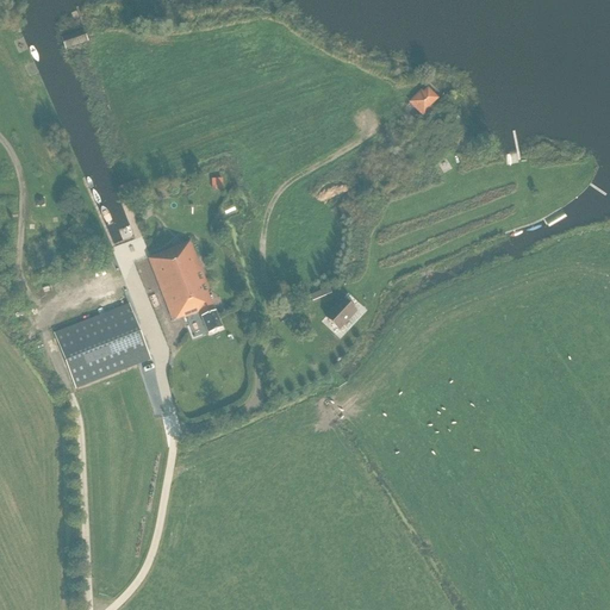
[(64,49),(87,42),(82,30),(61,37),(64,49)]
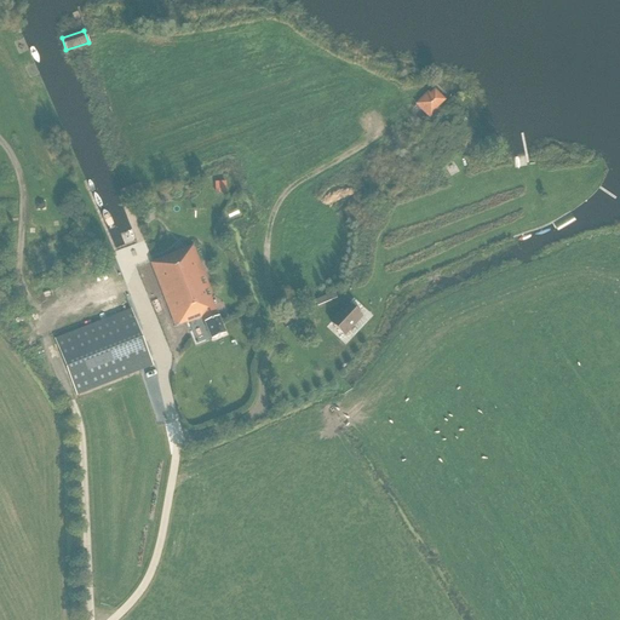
[(445,101),(434,90),(429,95),(428,93),(417,105),(430,119),(442,107),(440,105),(445,101)]
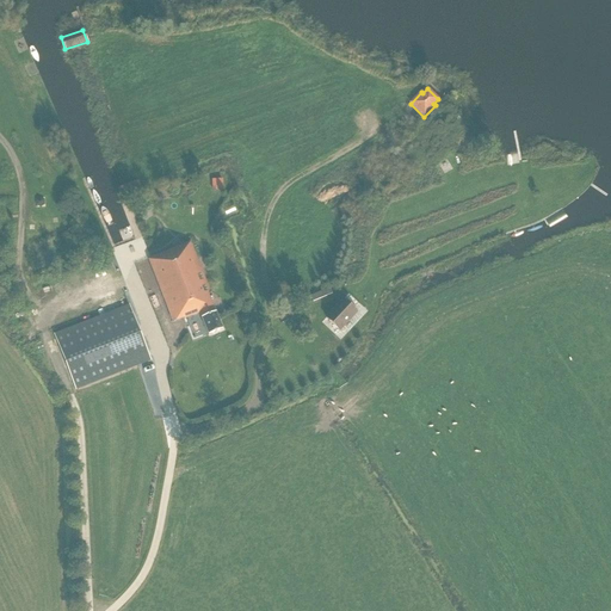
[(223,179),(213,180),(213,191),(224,191),(223,179)]
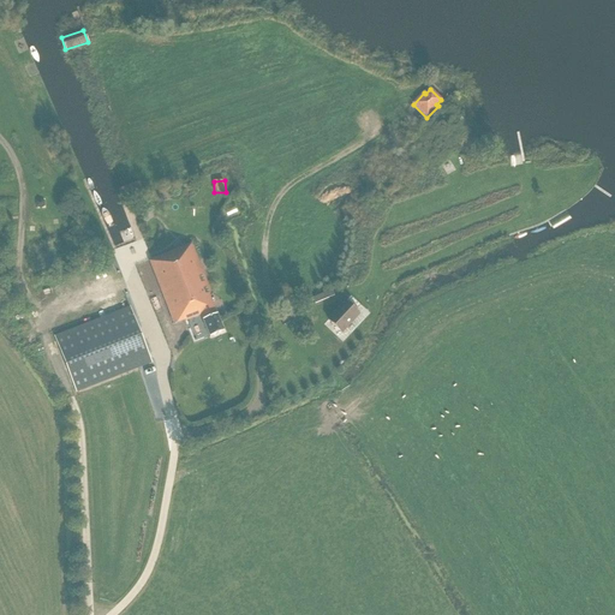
[(138,184),(119,192),(123,203),(124,206),(144,197),(138,184)]
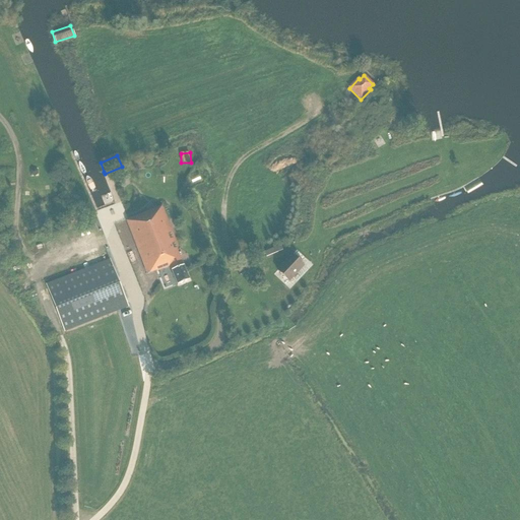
[(189,280),(179,255),(181,255),(161,206),(126,220),(146,274),(155,270),(155,271),(169,266),(177,285),(189,280)]
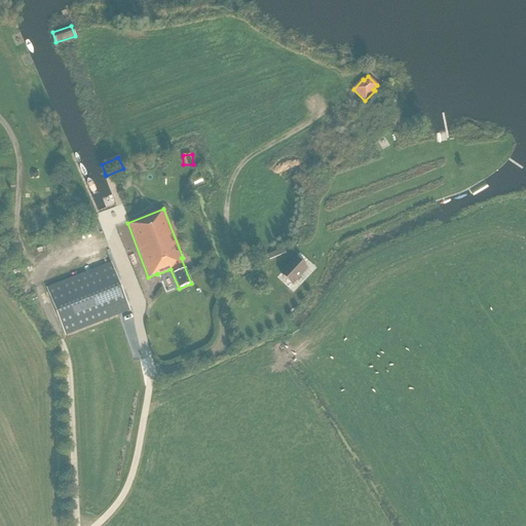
[(267,255),(269,260),(280,255),(278,250),(267,255)]
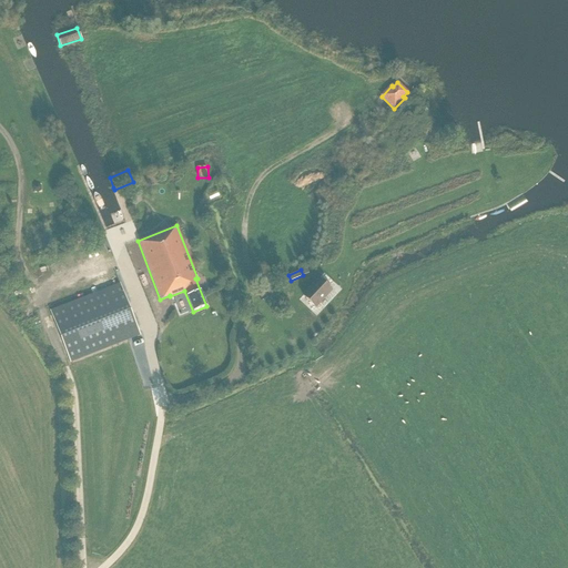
[(314,307),(331,290),(318,279),(302,295),(314,307)]
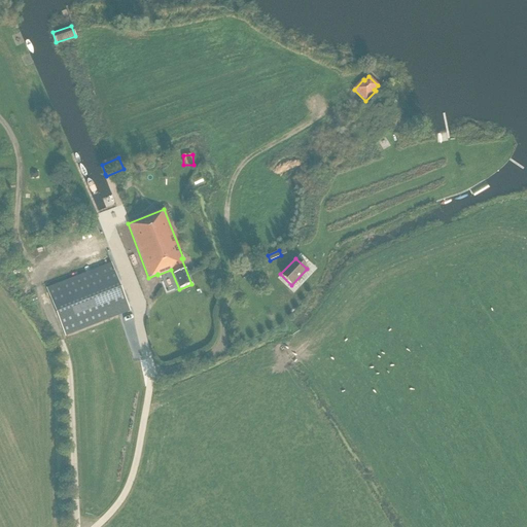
[(65,336),(130,311),(111,264),(46,288),(65,336)]
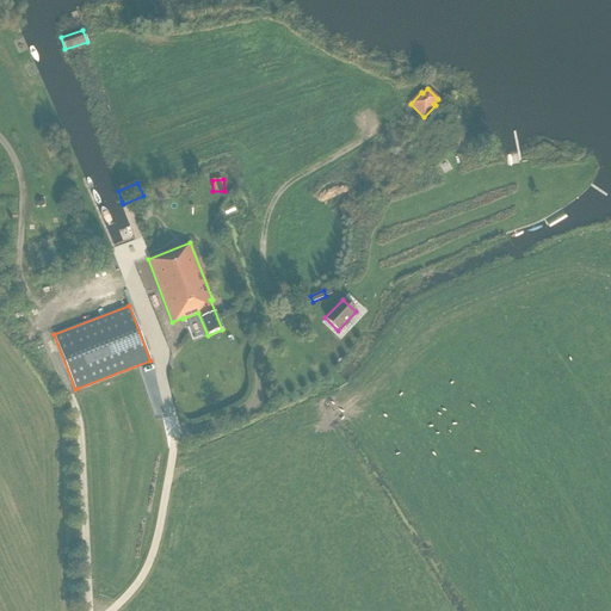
[(97,396),(109,409),(113,406),(102,393),(97,396)]
